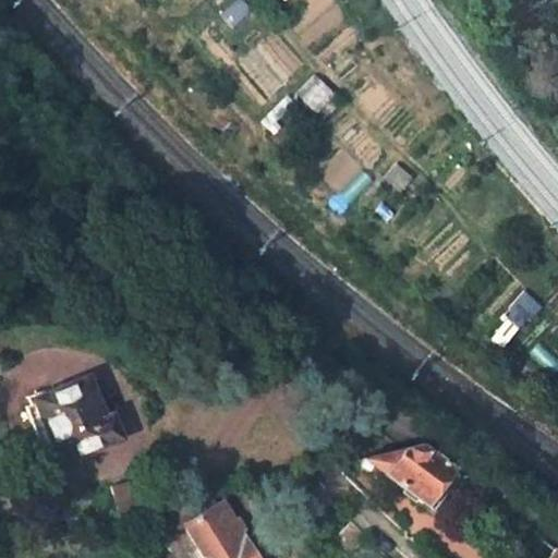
[(86,381),(23,407),(48,466),(120,436),(102,396),(94,399),(86,381)]
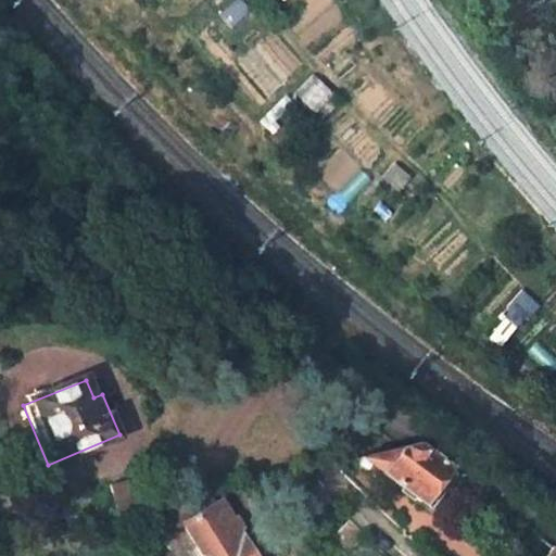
[(446,468),(416,445),(403,449),(359,458),(355,464),(364,469),(368,464),(420,502),(446,468)]
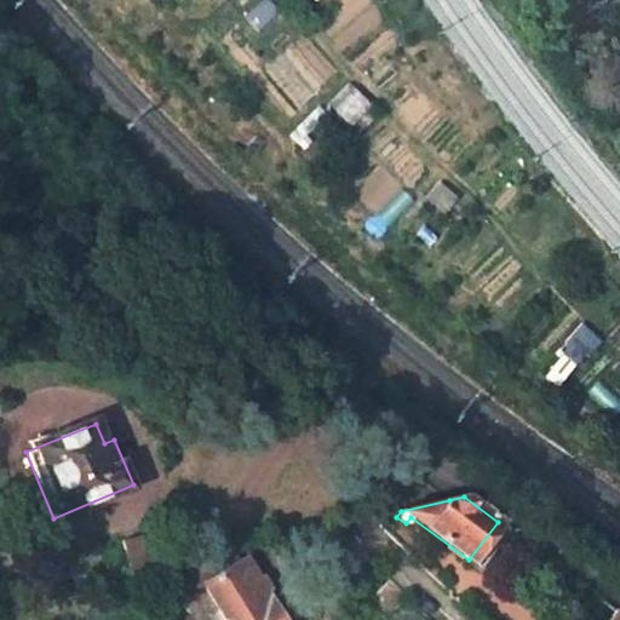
[(478,567),(507,529),(498,522),(469,560),(478,567)]
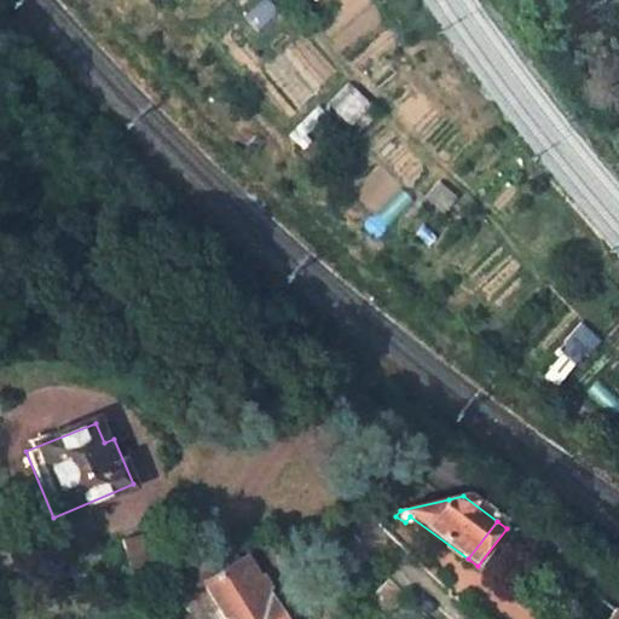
[(162,566),(152,531),(120,538),(129,574),(162,566)]
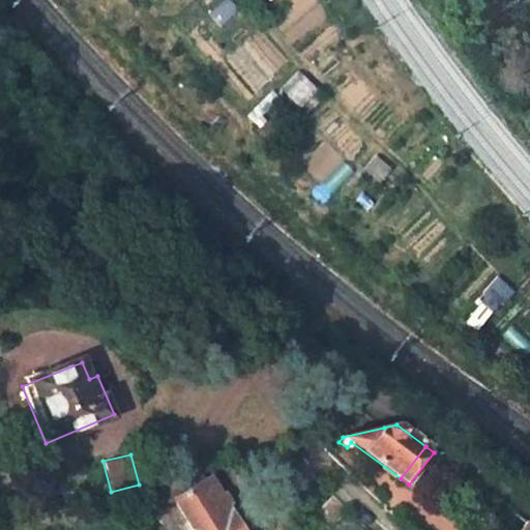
[(186,519),(193,529),(240,529),(207,479),(198,484),(193,477),(164,484),(155,490),(166,505),(174,500),(186,519)]
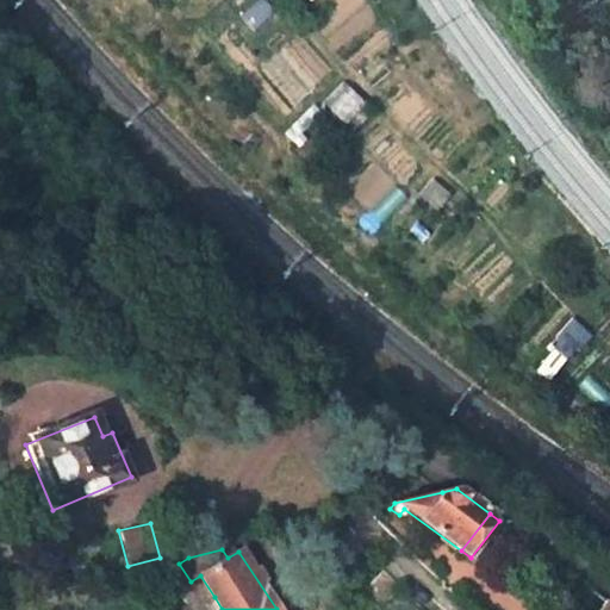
[(384,570),(360,591),(378,609),(379,609),(403,587),(384,570)]
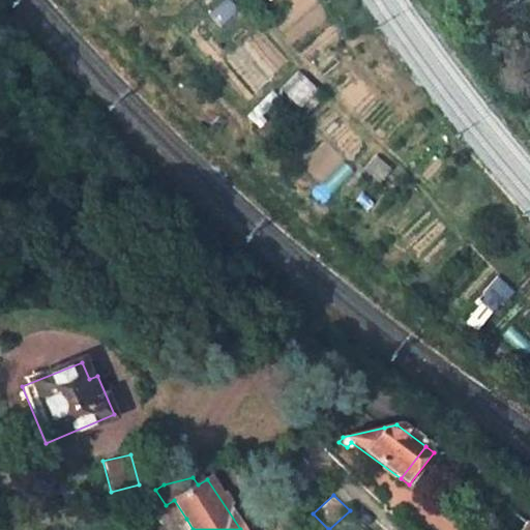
[(177,525),(180,529),(193,529),(186,519),(177,525)]
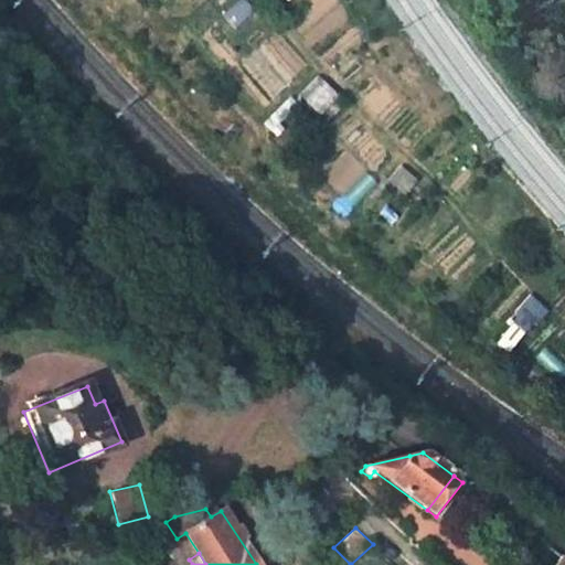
[(552,564),(564,564),(564,558),(560,555),(552,564)]
